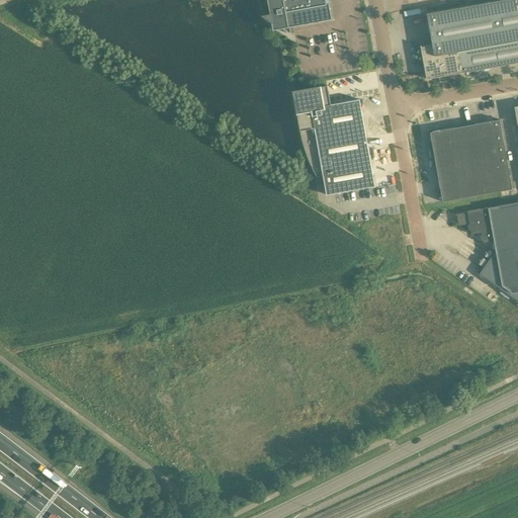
[(267,0),(270,14),(263,15),(271,21),(273,30),(282,28),(291,34),(289,27),(332,19),(329,3),(326,4),(325,0),(267,0)]
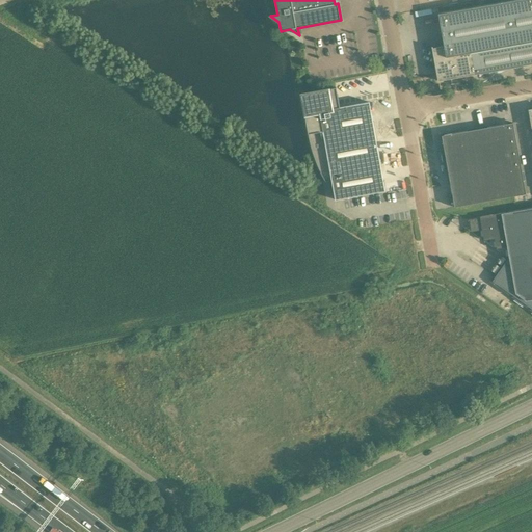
[(531,0),(512,0),(437,14),(444,46),(432,48),(437,81),(531,63),(531,0)]
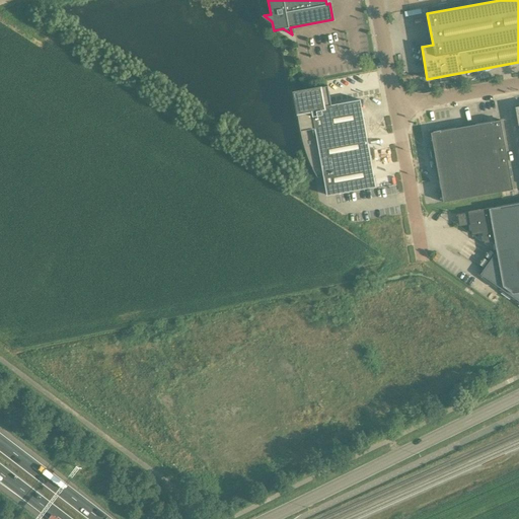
[(313,168),(317,176),(323,175),(326,195),(375,187),(360,99),(330,104),(327,86),(294,92),(301,132),(304,144),(307,153),(310,161),(313,168)]
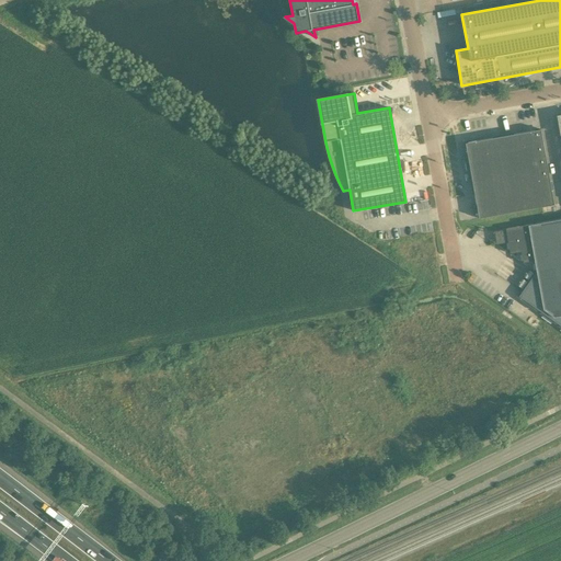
[(554,205),(541,129),(465,142),(479,218),(554,205)]
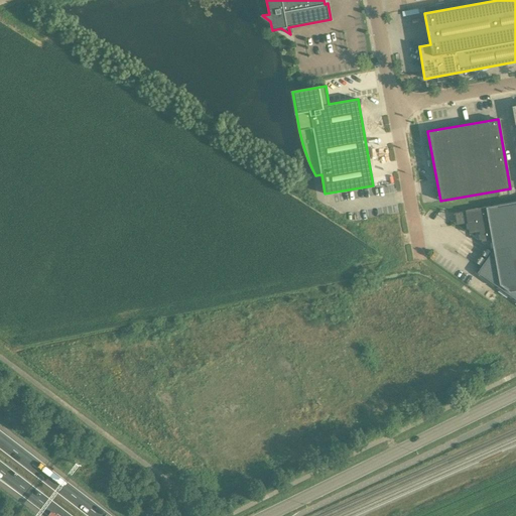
[(479,276),(515,302),(515,201),(465,211),(469,233),(480,232),(482,242),(491,240),(493,250),(480,268),(483,270),(479,276)]
